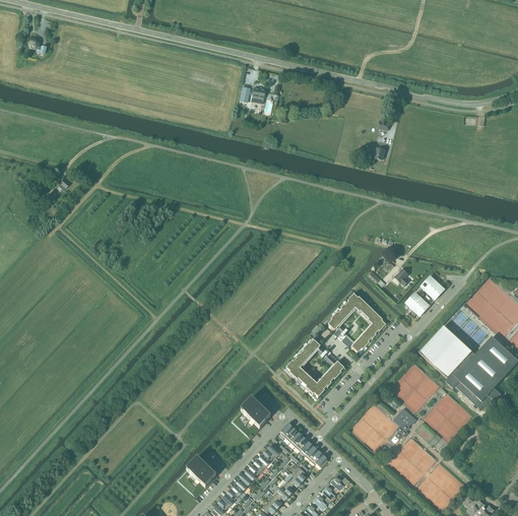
[(38,46),(38,47),(43,48),(42,51),(46,52),(48,45),(44,44),(44,45),(41,45),(41,41),(39,37),(35,37),(30,39),(30,43),(33,46),(37,47),(38,46)]
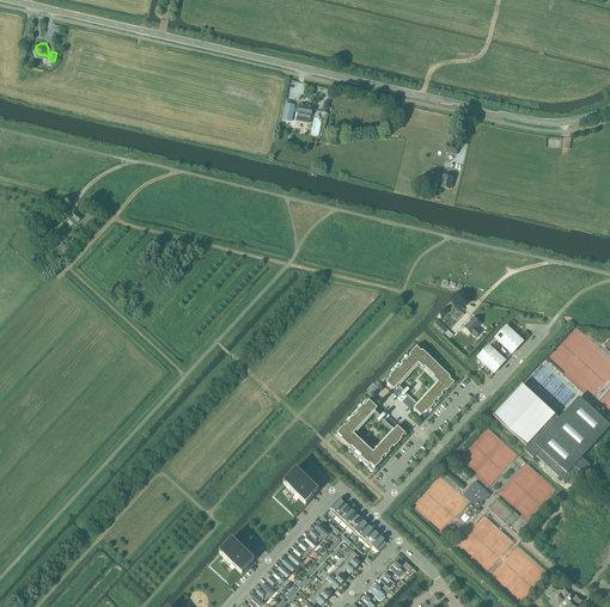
[(312,111),(315,103),(302,99),(300,109),(312,111)]
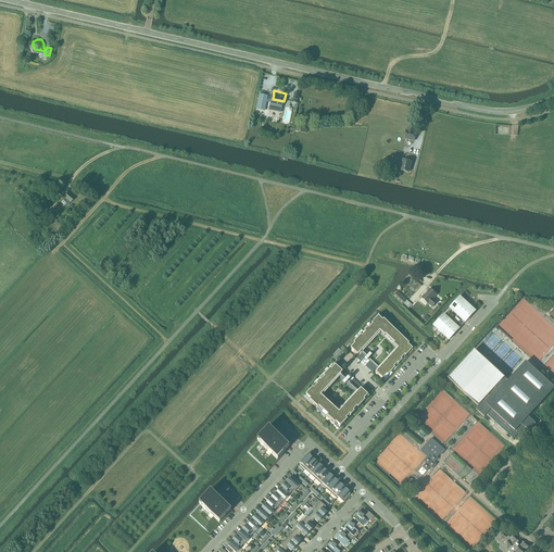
[(417,128),(418,124),(411,122),(410,127),(408,126),(406,135),(416,137),(418,129),(417,128)]
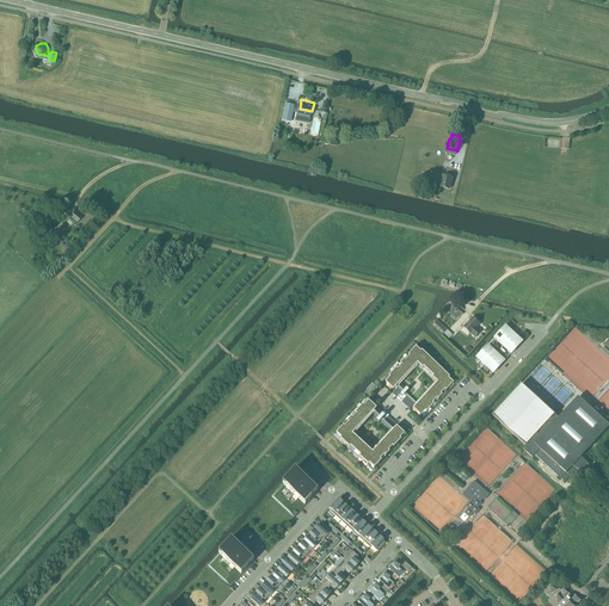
[(451,185),(454,174),(446,172),(446,173),(431,169),(429,179),(443,183),(451,185)]
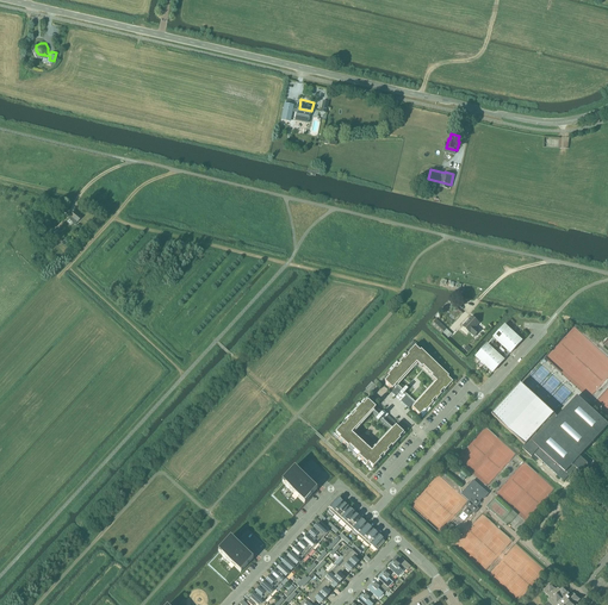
[(79,219),(84,213),(78,207),(72,214),(72,213),(61,225),(68,232),(79,220),(79,219)]
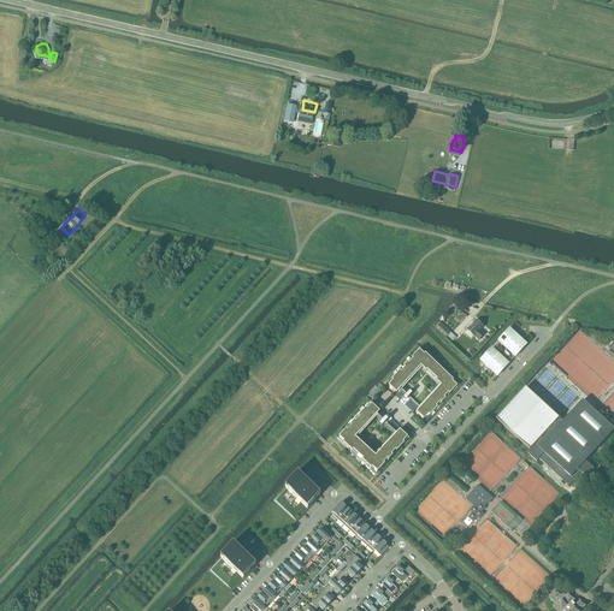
[(459,310),(456,313),(462,319),(470,312),(461,303),(456,308),(459,310)]
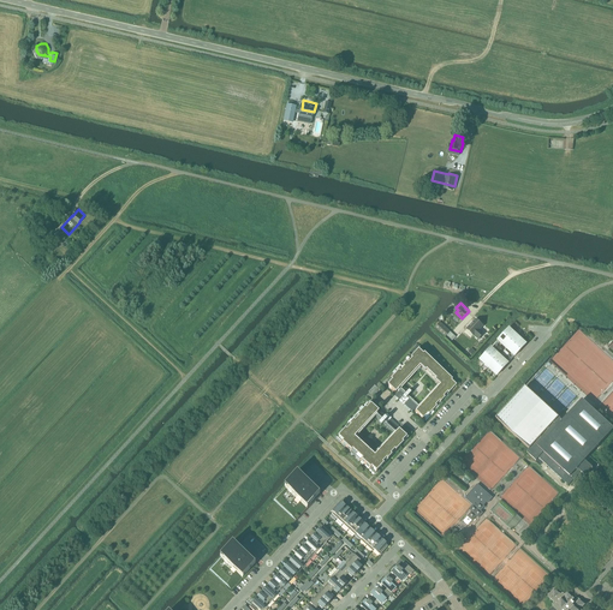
[(478,315),(469,326),(476,332),(481,335),(486,330),(481,326),(486,322),(478,315)]
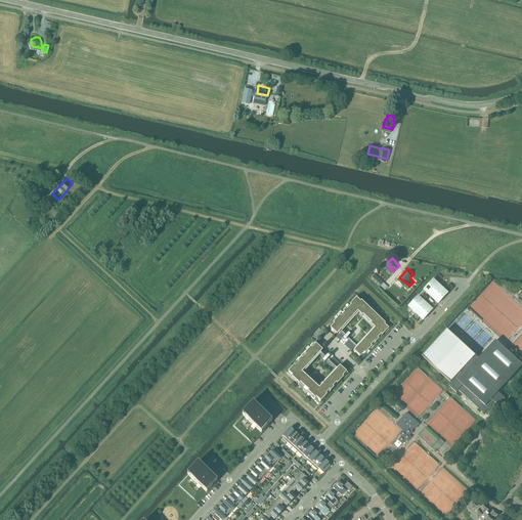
[(373,275),(381,284),(385,279),(377,271),(373,275)]
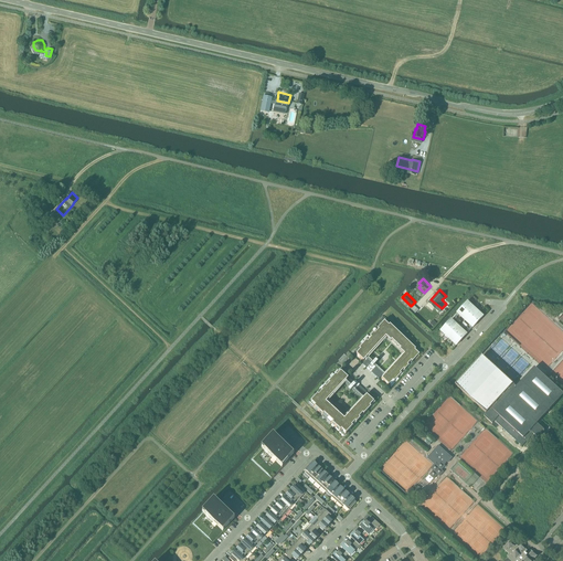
[(460,308),(476,323),(485,313),(469,298),(460,308)]
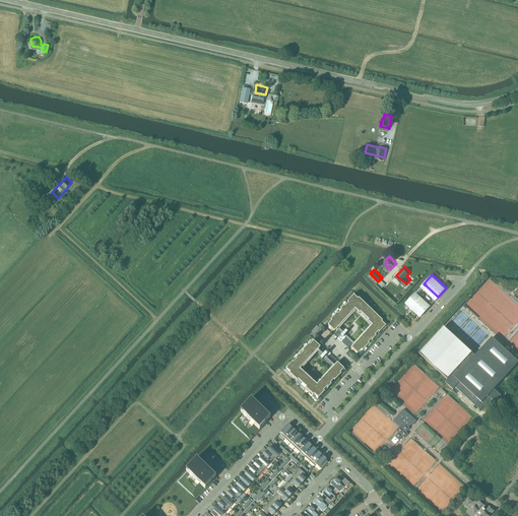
[(408,300),(423,313),(431,305),(416,292),(408,300)]
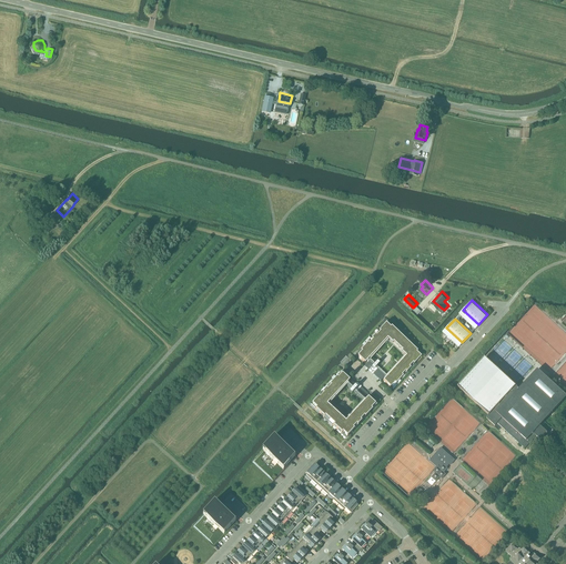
[(415,359),(416,359),(423,352),(418,348),(420,346),(393,322),(392,323),(387,320),(381,326),(382,328),(378,332),(377,331),(373,335),(374,335),(371,340),(370,339),(363,346),(364,348),(360,352),(366,359),(390,334),(408,351),(385,376),(393,383),(397,378),(398,379),(405,371),(404,371),(407,366),(408,368),(413,363),(412,362),(415,359)]
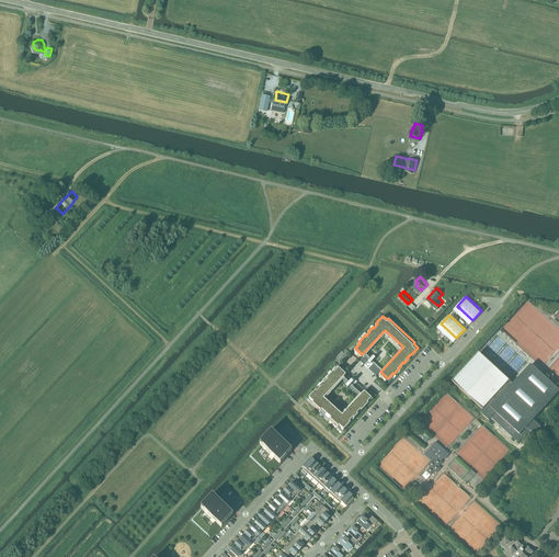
[(378,372),(381,367),(366,353),(362,357),(366,362),(369,365),(371,365),(378,372)]
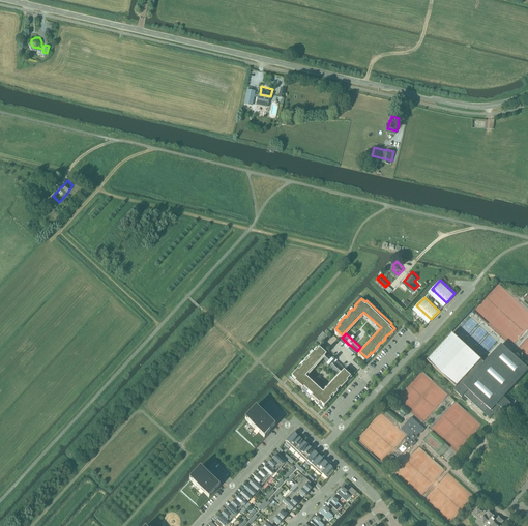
[(348,377),(352,373),(345,367),(324,389),(306,374),(328,350),(321,344),(317,349),(316,348),(310,355),(311,356),(306,359),(306,358),(302,362),(303,363),(300,368),(299,367),(293,373),(297,377),(296,378),(304,385),(305,384),(314,392),(313,393),(320,401),(321,400),(325,404),(332,397),(331,396),(334,391),(335,392),(339,388),(338,388),(342,384),(343,385),(349,378),(348,377)]
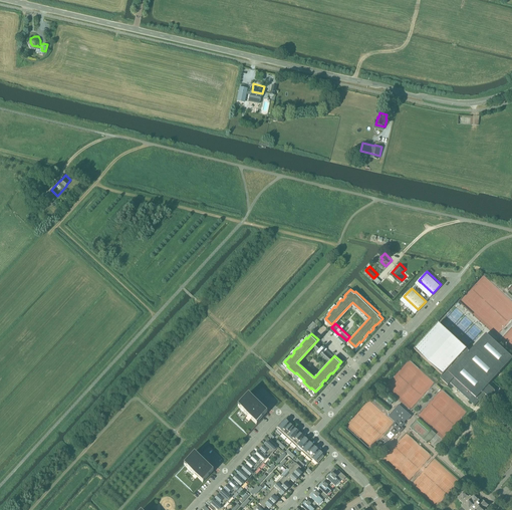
[(430,341),(437,348),(442,344),(434,337),(430,341)]
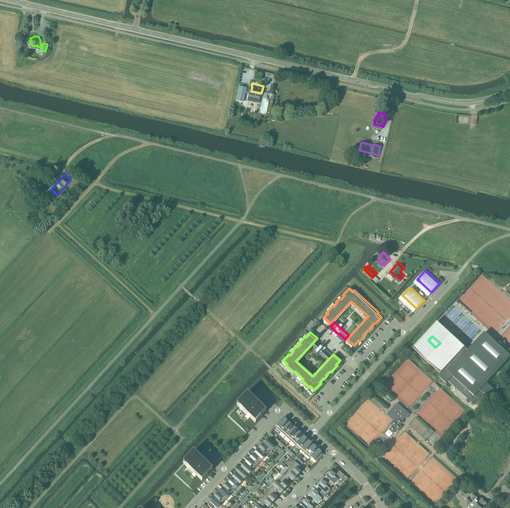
[(330,355),(334,351),(327,345),(327,344),(324,341),(323,341),(319,338),(316,342),(330,355)]
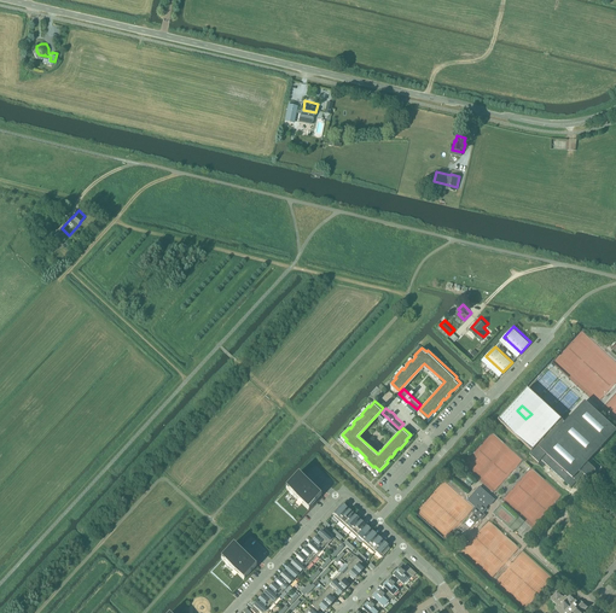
[(512,415),(521,425),(526,419),(517,410),(512,415)]
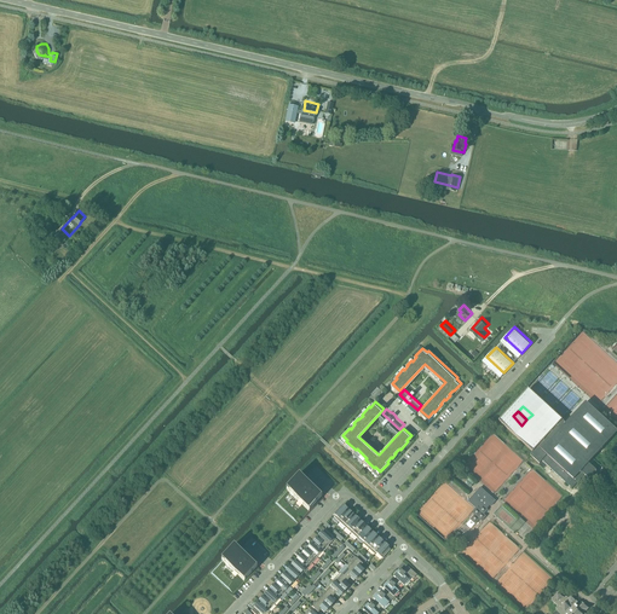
[(507,422),(517,430),(522,426),(513,416),(507,422)]
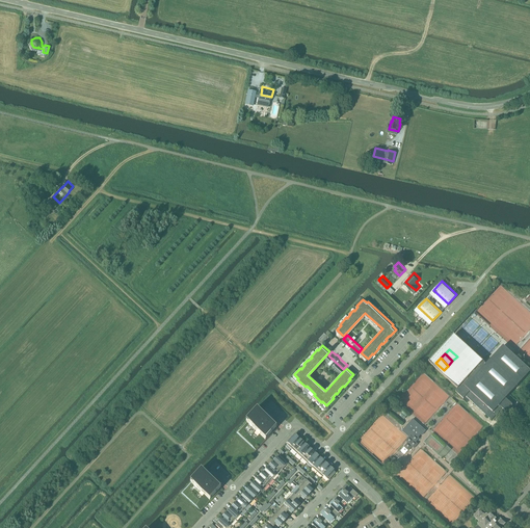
[(431,367),(440,374),(444,370),(435,363),(431,367)]
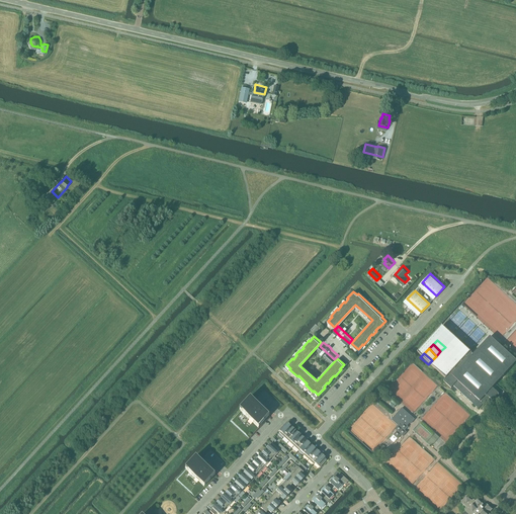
[(416,361),(424,369),(428,364),(420,357),(416,361)]
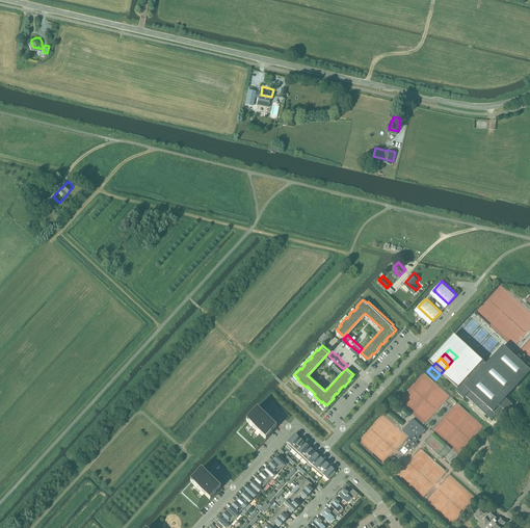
[(423,376),(431,384),(435,379),(427,371),(423,376)]
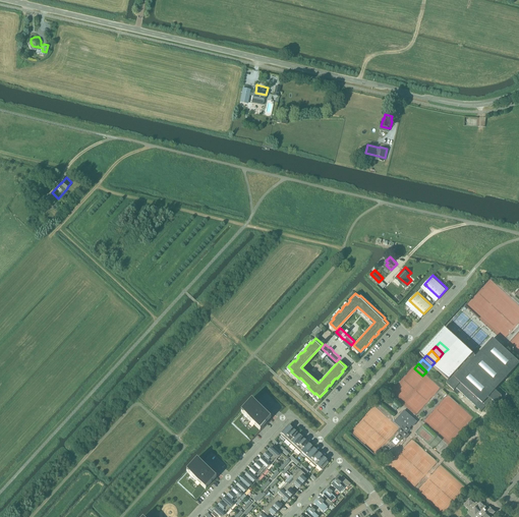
[(410,372),(418,380),(422,376),(414,368),(410,372)]
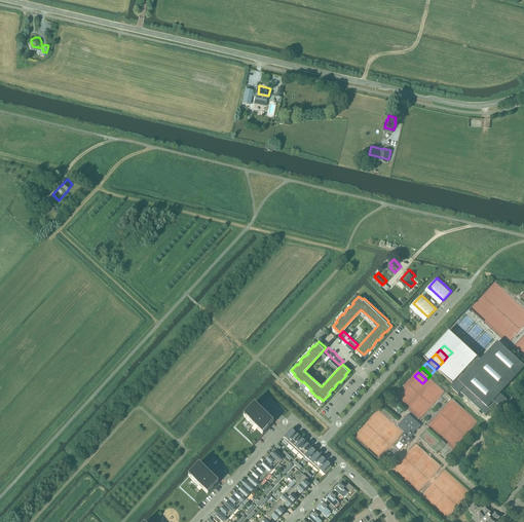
[(410,380),(417,388),(422,383),(414,376),(410,380)]
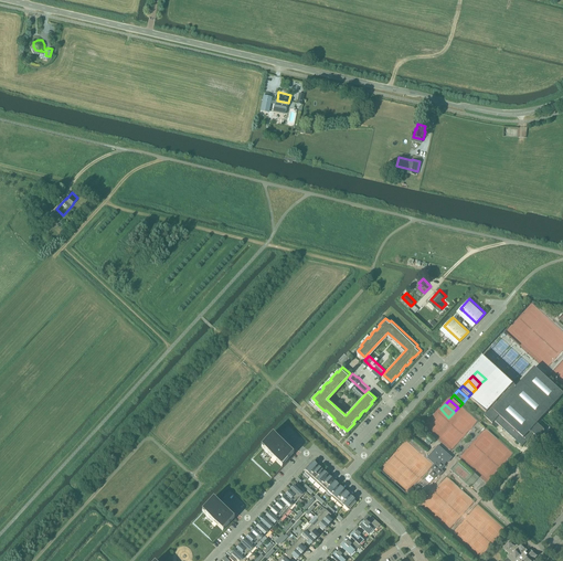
[(480,413),(465,430),(468,433),(469,433),(477,440),(476,441),(484,446),(491,453),(491,454),(502,464),(516,450),(514,448),(516,446),(517,447),(518,447),(510,440),(509,441),(507,440),(508,438),(501,432),(500,433),(495,429),(496,427),(489,421),(488,422),(482,417),(484,416),(480,413)]
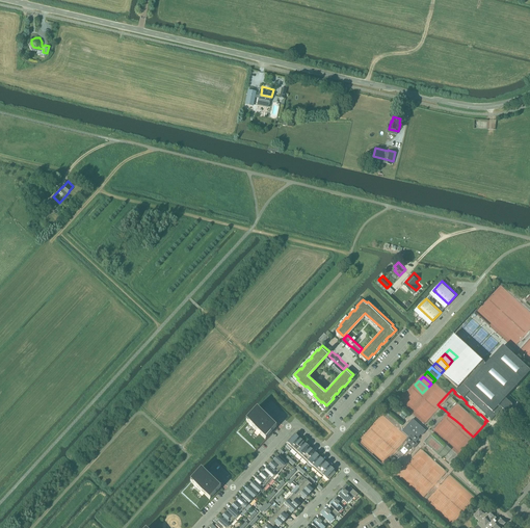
[(248,418),(267,436),(277,423),(266,413),(260,406),(248,418)]
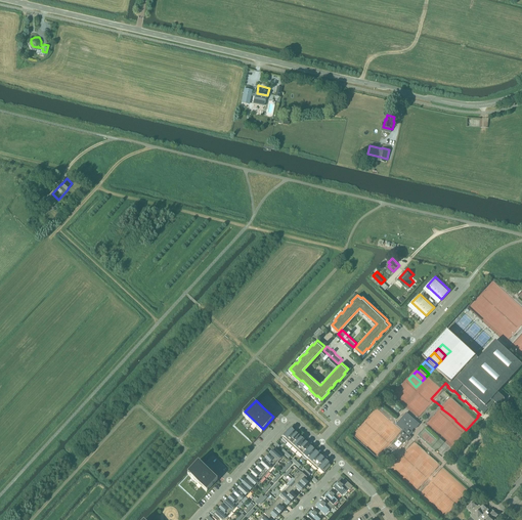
[(291,437),(297,430),(292,425),(284,434),(289,438),(291,437)]
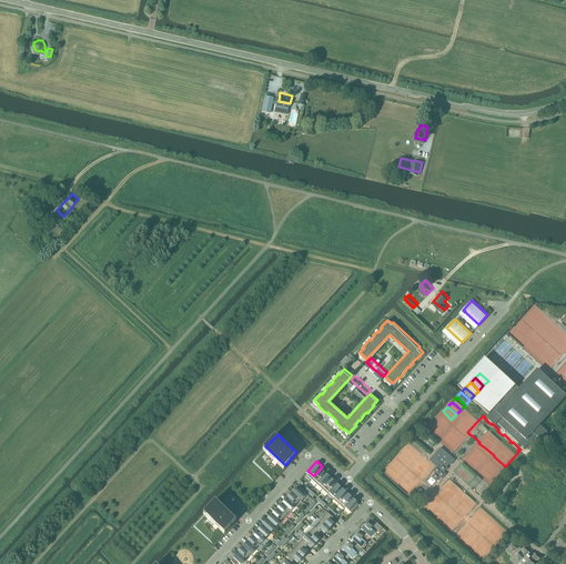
[(322,466),(315,474),(313,475),(319,481),(327,472),(322,466)]
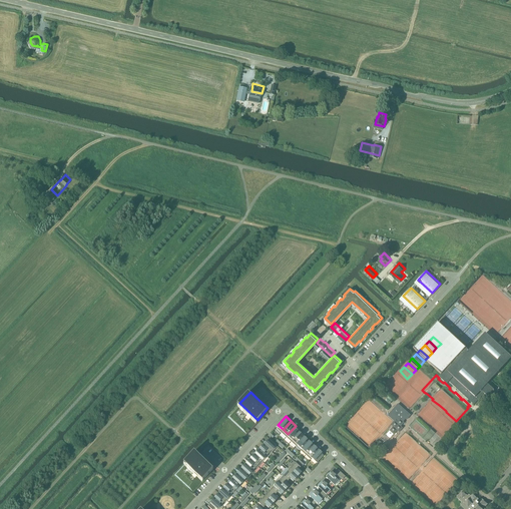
[(295,437),(301,430),(296,426),(288,434),(293,438),(295,437)]
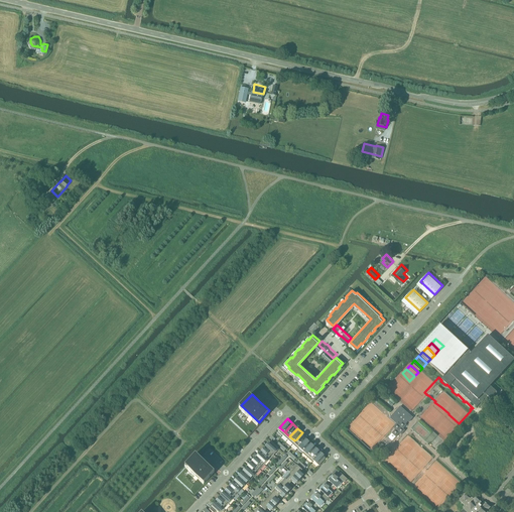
[(302,432),(296,439),(294,440),(299,445),(300,444),(307,437),(302,432)]
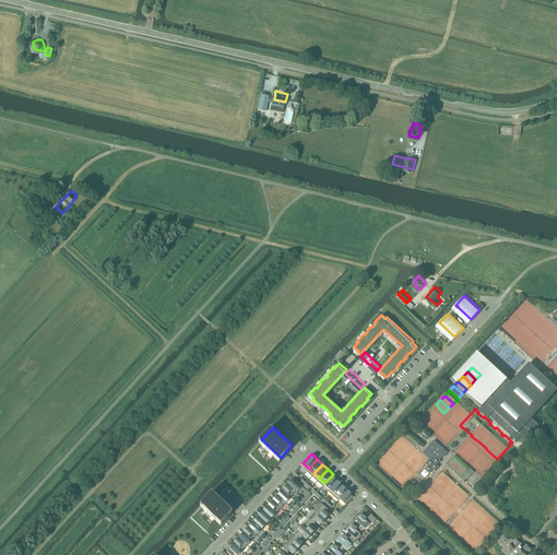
[(331,486),(338,479),(333,474),(326,482),(331,486)]
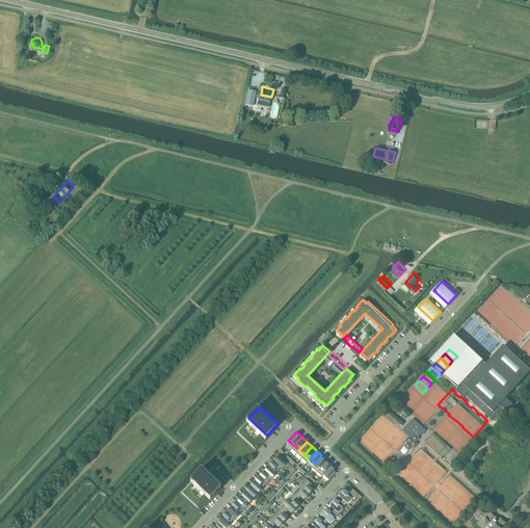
[(275,457),(285,466),(289,460),(281,452),(275,457)]
